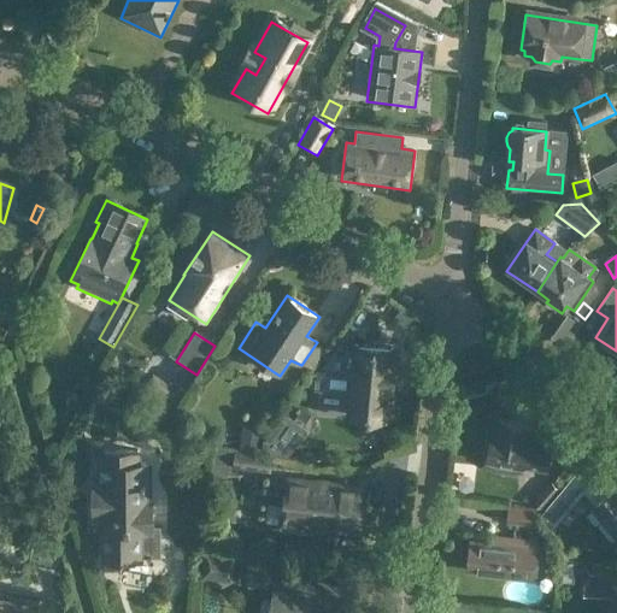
[(382,417),(389,348),(346,346),(346,349),(340,349),(330,359),(330,370),(346,371),(344,413),(382,417)]
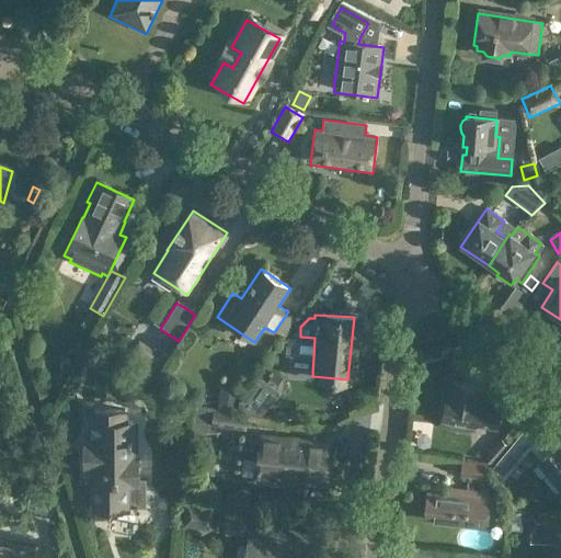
[(285,356),(295,357),(296,341),(287,340),(285,356)]
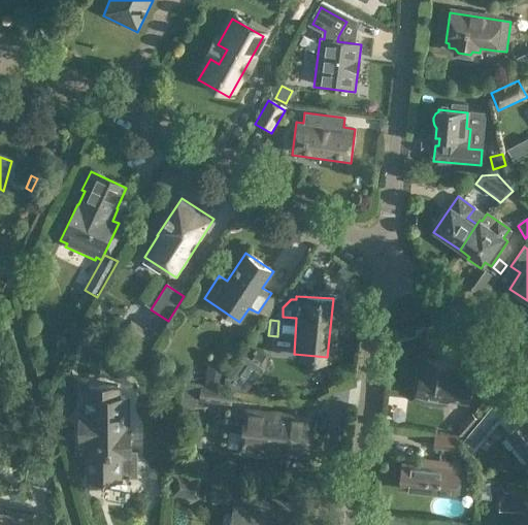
[(145,354),(155,337),(130,321),(120,337),(145,354)]
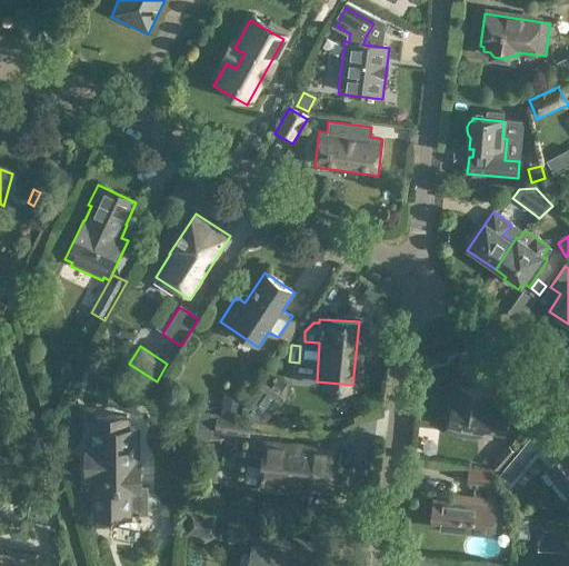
[(81,370),(109,386),(117,370),(89,355),(81,370)]
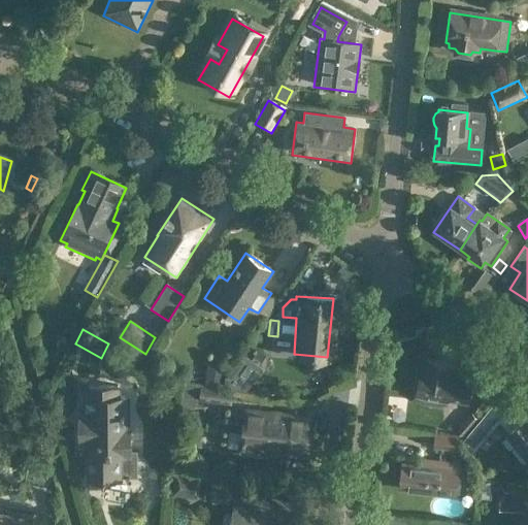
[(246,392),(262,369),(241,355),(225,379),(223,388),(246,392)]
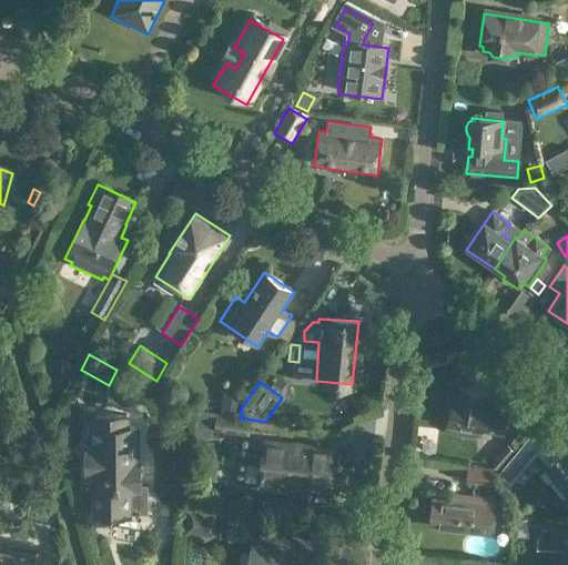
[(452,400),(450,400),(446,429),(479,433),(480,427),(501,431),(505,409),(485,405),(486,396),(453,391),(452,400)]
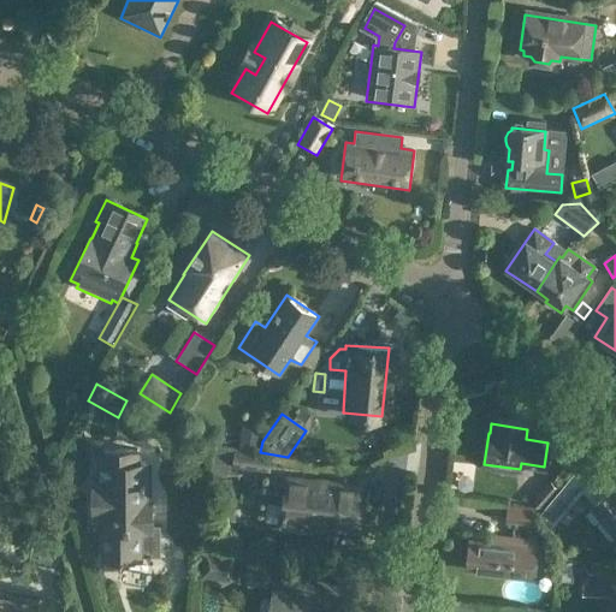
[(242,425),(238,452),(258,455),(261,427),(242,425)]
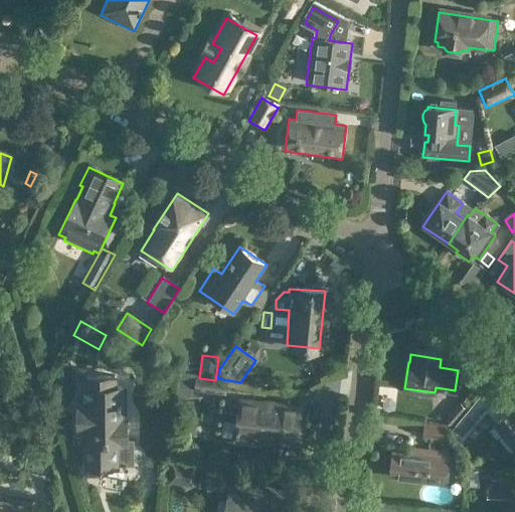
[(48,369),(44,356),(34,359),(38,372),(48,369)]
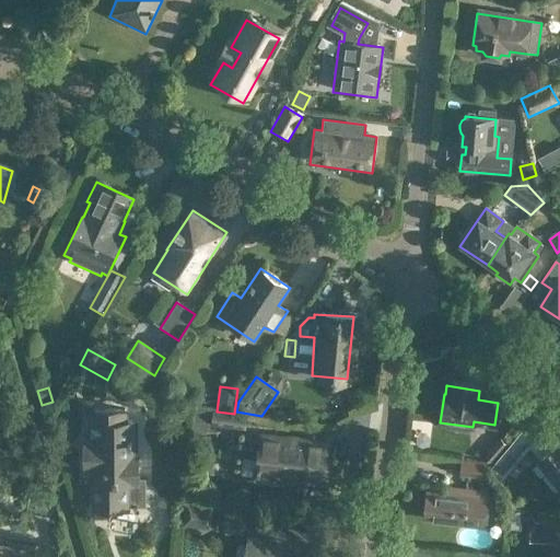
[(359,404),(360,393),(348,391),(347,403),(359,404)]
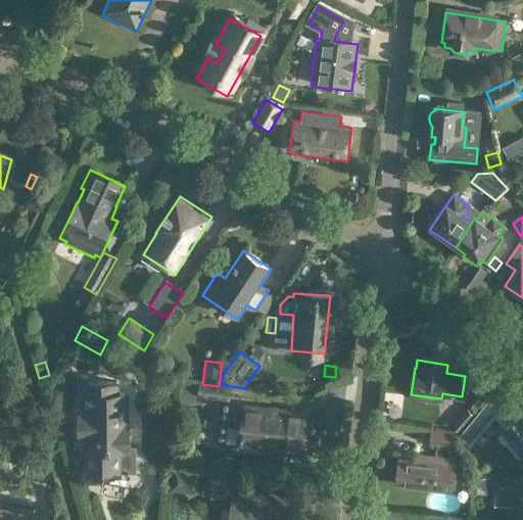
[(199,392),(200,384),(185,381),(184,390),(199,392)]
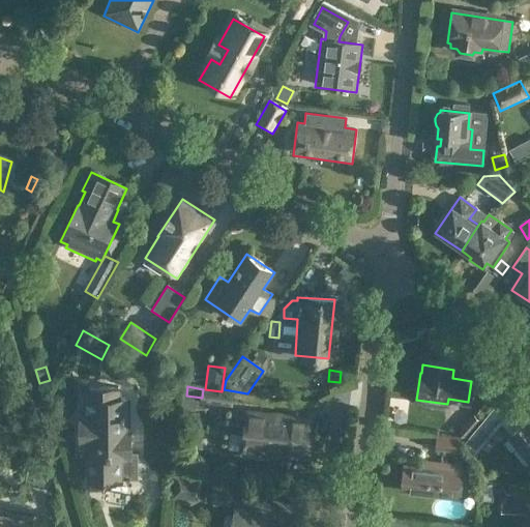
[(82,413),(78,413),(79,448),(80,448),(80,459),(86,459),(86,484),(123,484),(123,458),(133,458),(131,429),(127,429),(127,397),(121,397),(121,387),(86,387),(86,397),(82,397),(82,413)]
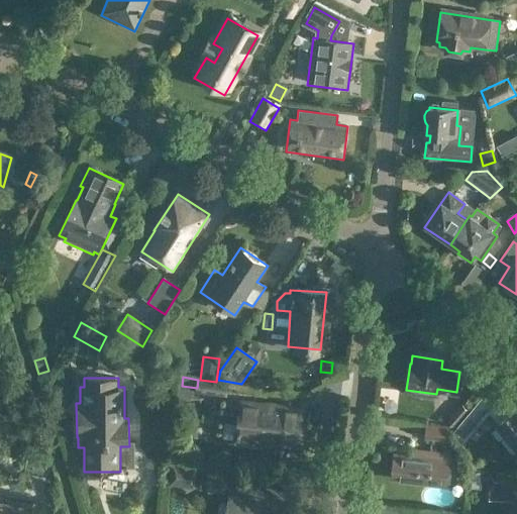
[(198,380),(197,388),(196,394),(225,397),(226,383),(198,380)]
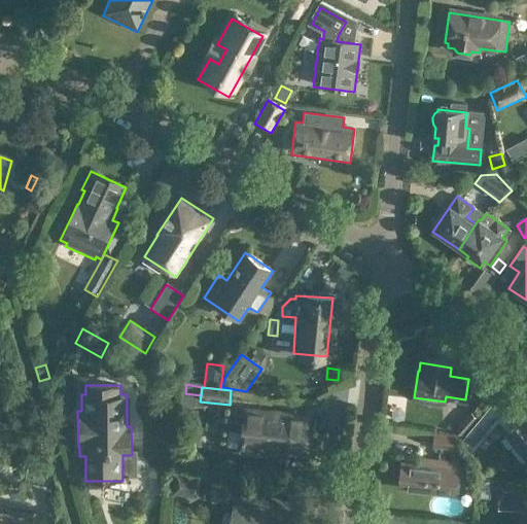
[(506,416),(496,408),(481,427),(493,438),(502,426),(506,431),(502,434),(526,463),(526,415),(525,417),(517,408),(506,416)]
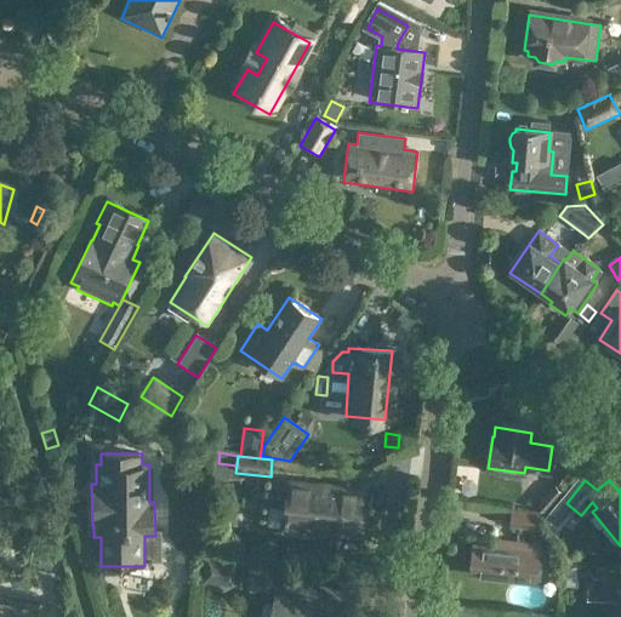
[(283,536),(313,540),(314,529),(359,533),(364,491),(289,483),(283,536)]
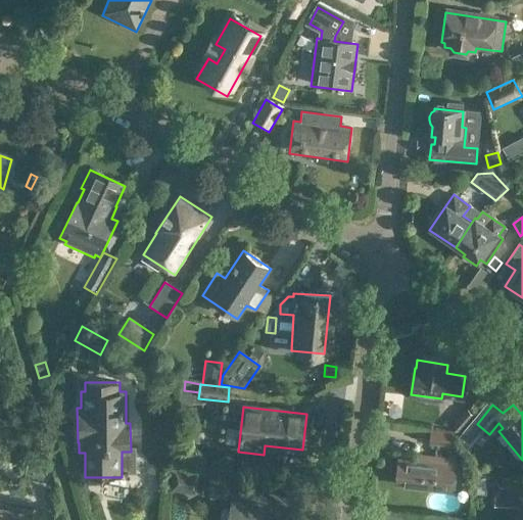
[(452,427),(459,434),(474,417),(467,411),(452,427)]
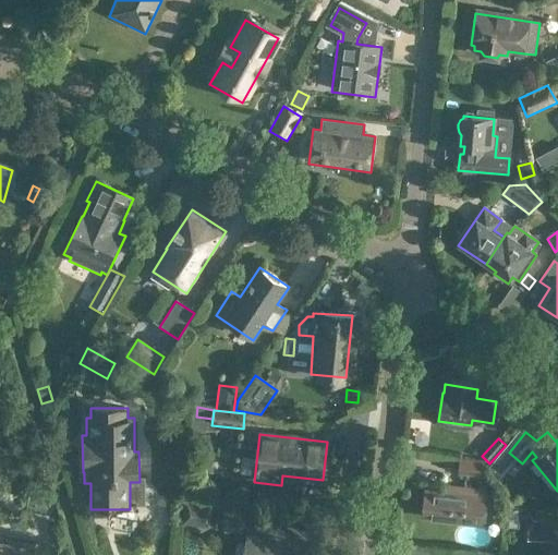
[(501,475),(514,460),(504,450),(489,465),(501,475)]
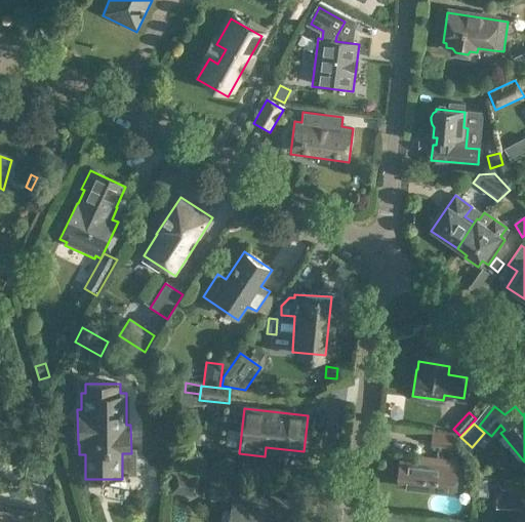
[(454,436),(431,433),(430,447),(452,450),(454,436)]
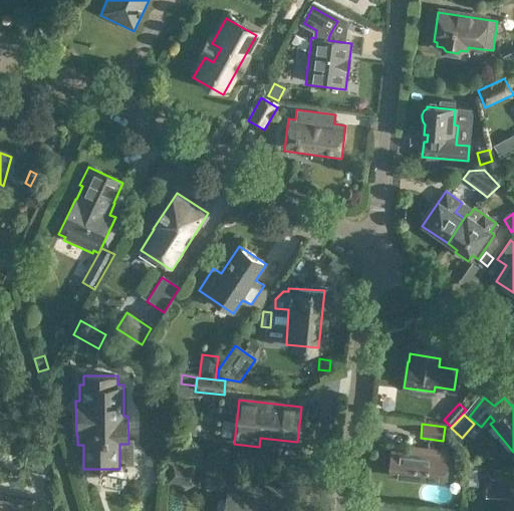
[(418,456),(391,453),(388,477),(441,483),(444,455),(418,452),(418,456)]
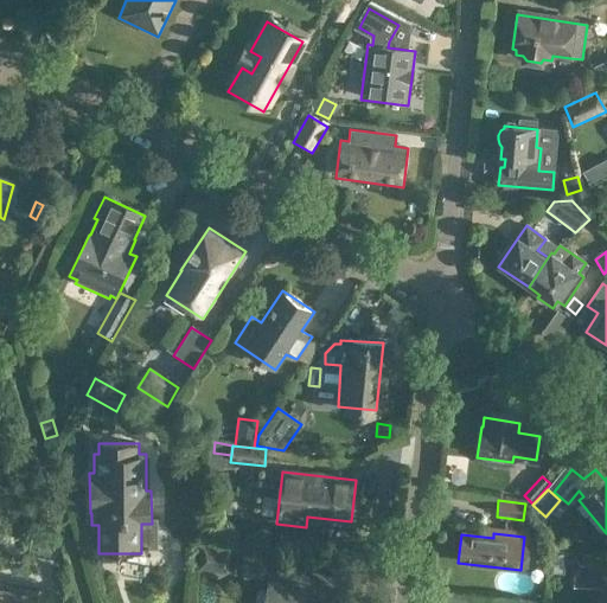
[(228,575),(231,546),(202,544),(199,571),(228,575)]
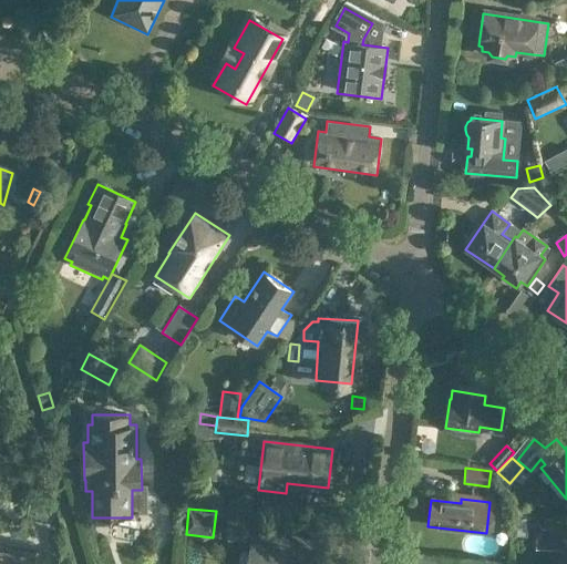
[(517,519),(516,537),(526,539),(526,520),(517,519)]
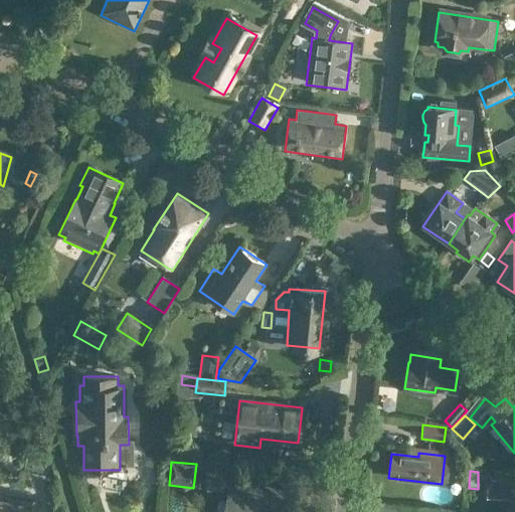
[(227,484),(225,503),(217,502),(215,511),(278,511),(290,511),(291,492),(275,490),(275,488),(247,485),(247,487),(227,484)]
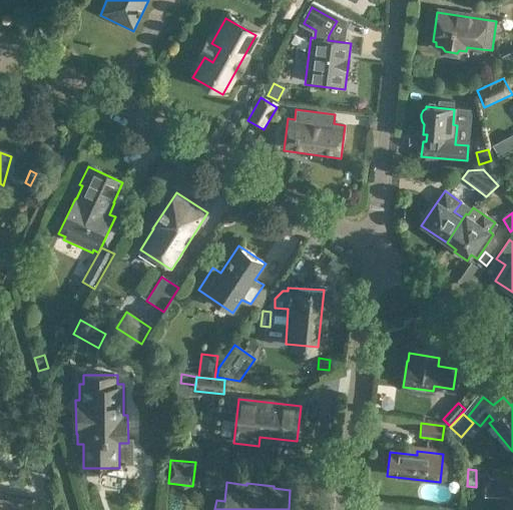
[(512,509),(512,482),(485,482),(485,496),(506,497),(505,509),(512,509)]
